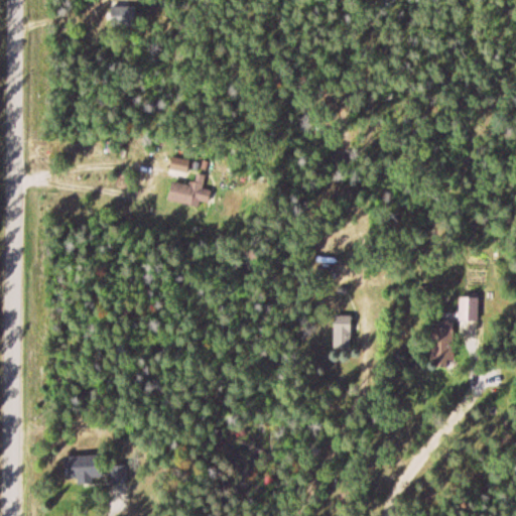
[(190,163),(173,158),(168,170),(186,176),(190,163)]
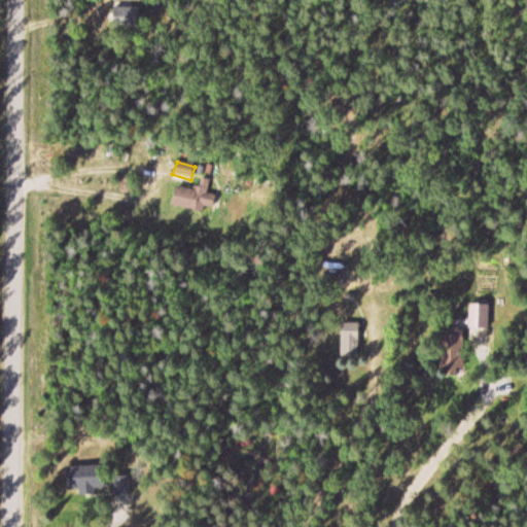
[(170,205),(191,211),(198,194),(175,186),(170,205)]
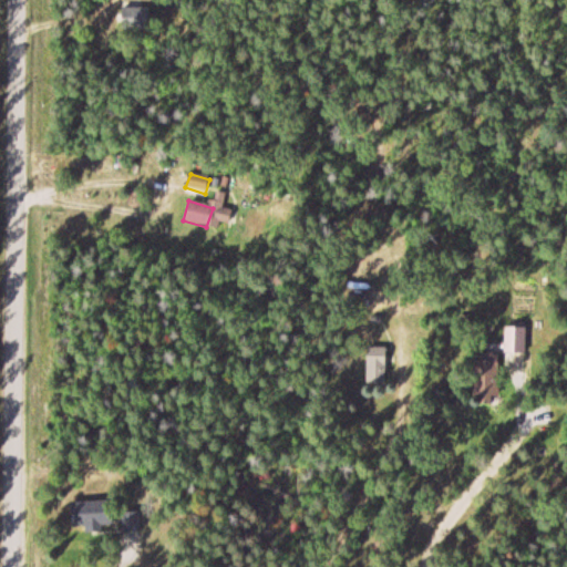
[(526,356),(526,323),(505,323),(505,356),(526,356)]
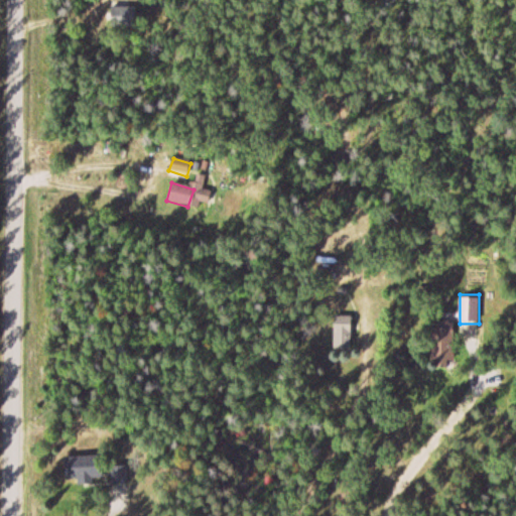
[(431,368),(452,368),(452,321),(431,321),(431,368)]
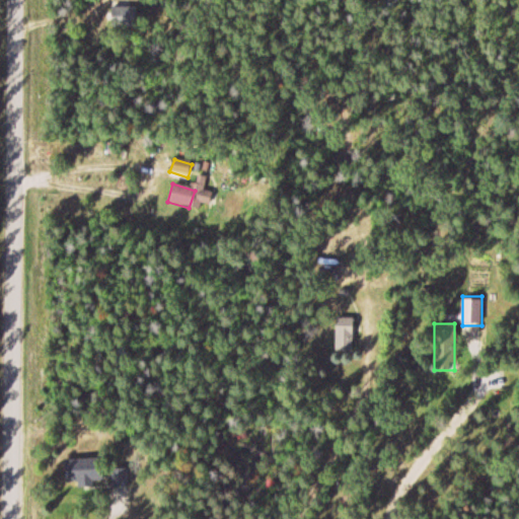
[(353,353),(353,324),(335,324),(335,353),(353,353)]
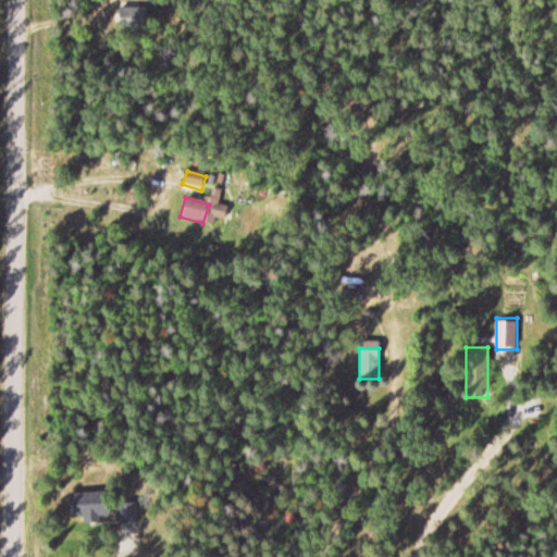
[(69,493),(69,521),(110,521),(110,493),(69,493)]
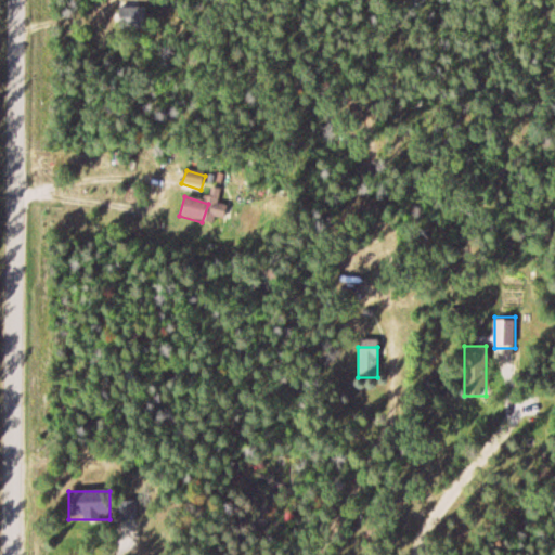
[(136,505),(118,504),(117,520),(134,521),(136,505)]
